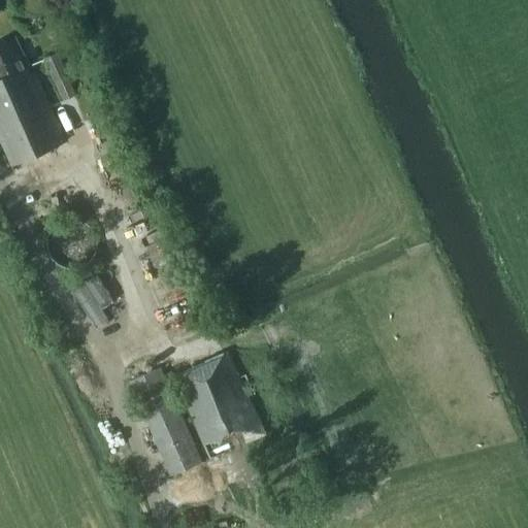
[(0,138),(11,164),(65,141),(32,66),(28,67),(15,37),(0,44),(0,138)]
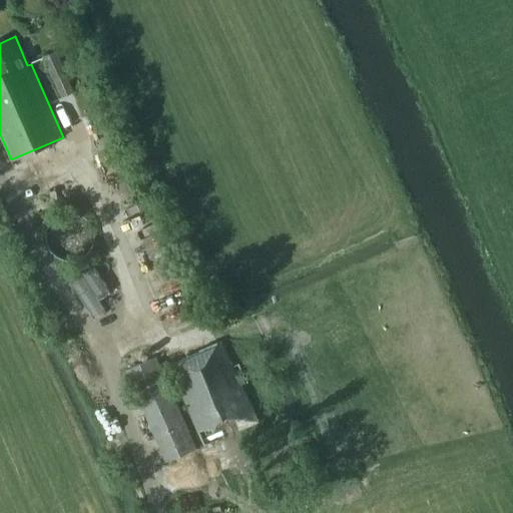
[(74,91),(57,49),(43,55),(61,97),(74,91)]
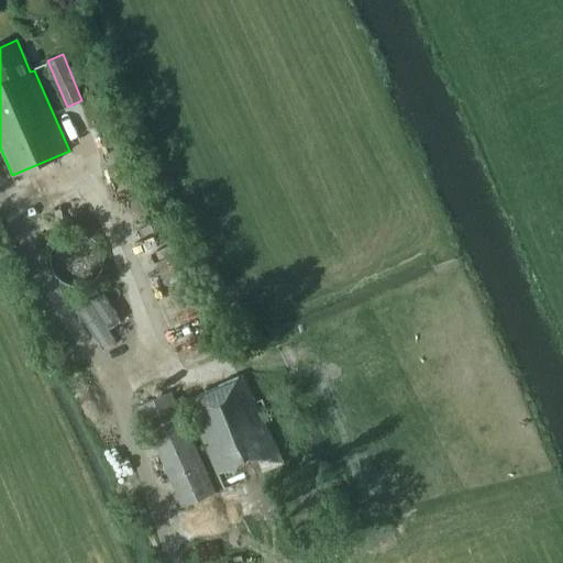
[(139,156),(121,116),(96,125),(113,167),(139,156)]
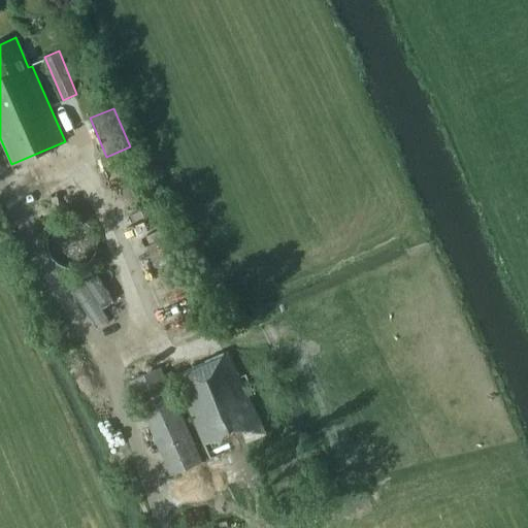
[(58,241),(85,255),(96,230),(69,218),(58,241)]
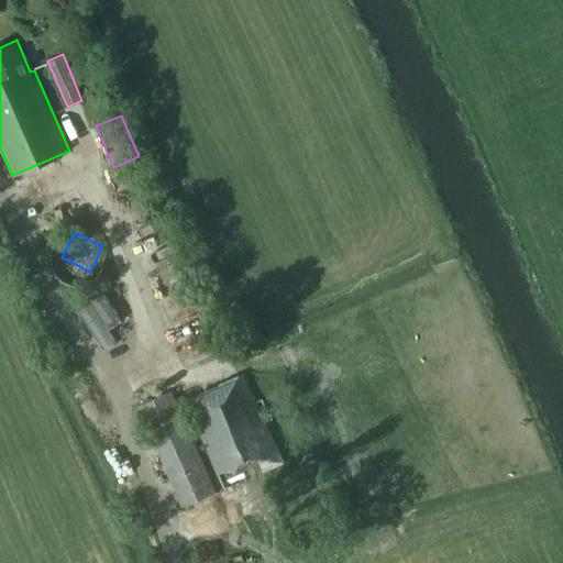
[(285,463),(247,373),(186,399),(224,488),(285,463)]
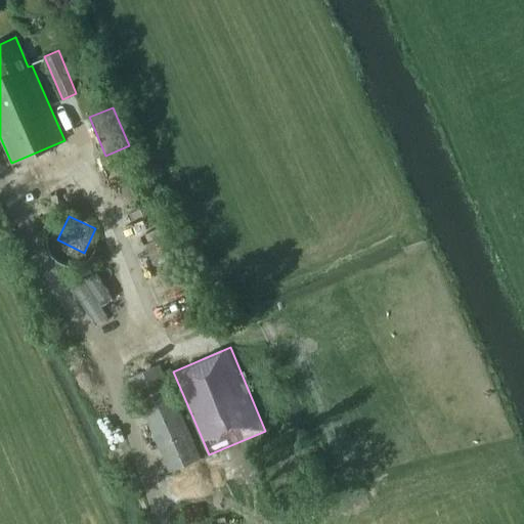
[(201,457),(161,363),(129,378),(170,471),(201,457)]
